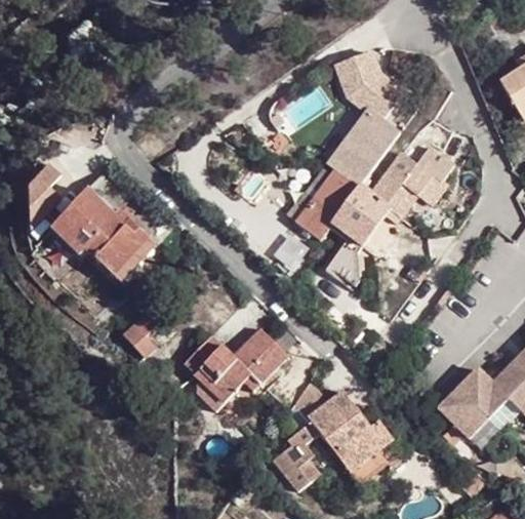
[(368,52),(332,66),(346,96),(365,110),(376,119),(397,90),(372,74),(368,52)]
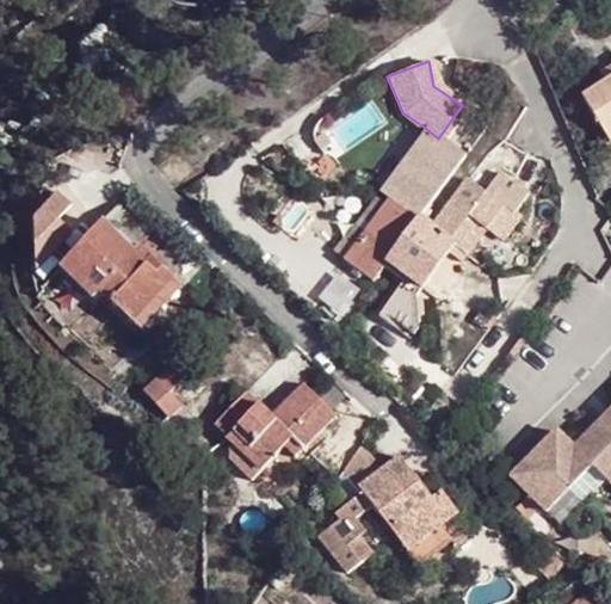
[(610,74),(610,61),(597,71),(603,79),(610,74)]
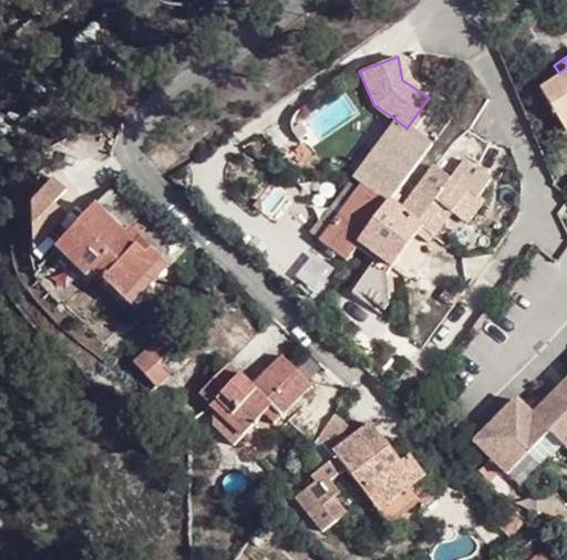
[(566,69),(559,73),(538,85),(566,131),(566,69)]
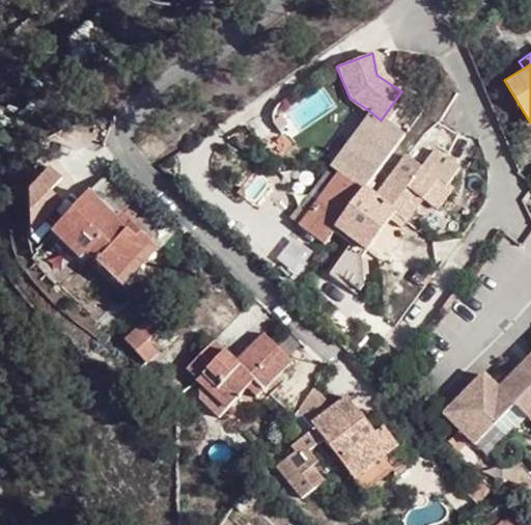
[(365,183),(401,134),(381,120),(369,111),(330,166),(335,171),(338,173),(343,168),(365,183)]
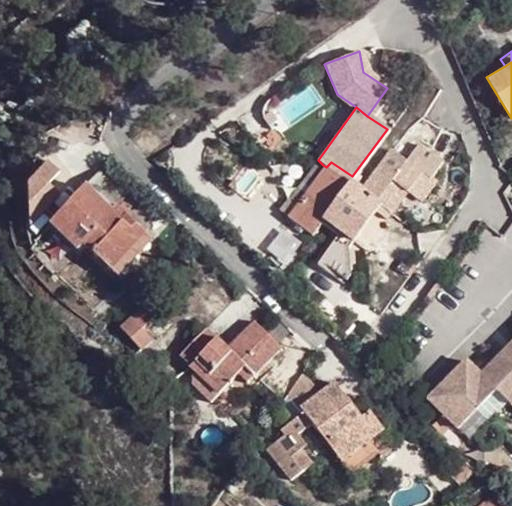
[(421,142),(406,161),(388,148),(360,186),(376,198),(379,202),(391,210),(409,185),(424,166),(433,173),(445,159),(421,142)]
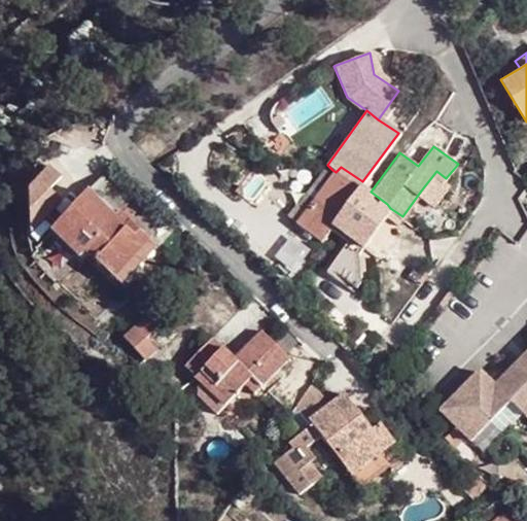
[(9,209),(31,230),(61,198),(49,188),(62,176),(50,165),(9,209)]
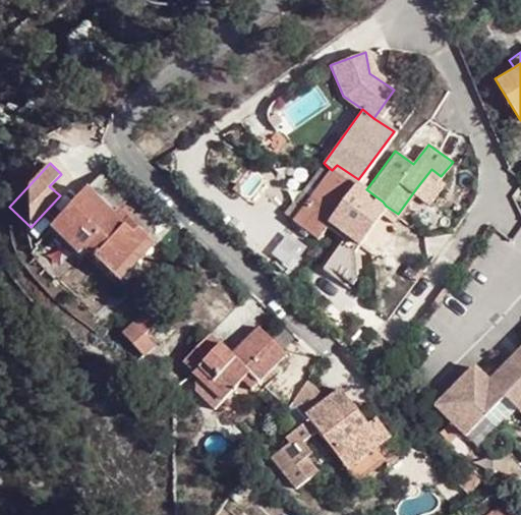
[(332,170),(329,168),(292,218),(317,237),(324,228),(329,221),(327,220),(343,198),(355,183),(358,179),(337,165),(332,170)]
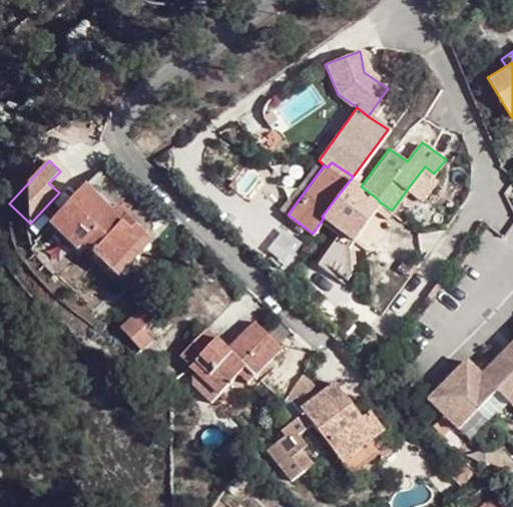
[(425,166),(410,185),(427,196),(438,177),(434,173),(425,166)]
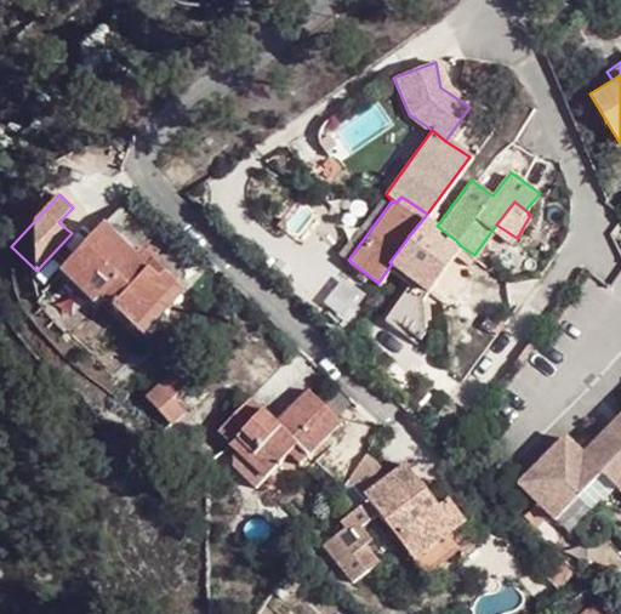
[(134,324),(175,279),(109,216),(61,271),(95,301),(101,294),(134,324)]
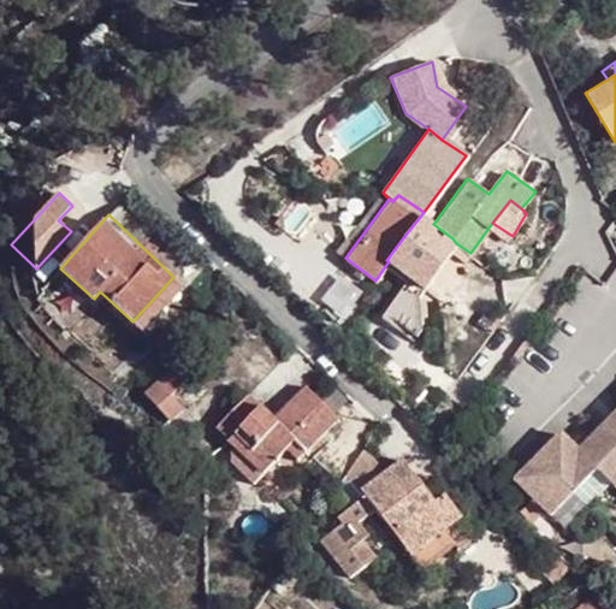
[(471,253),(456,243),(452,238),(433,224),(420,217),(406,235),(386,260),(389,261),(425,287),(451,250),(465,260),(471,253)]
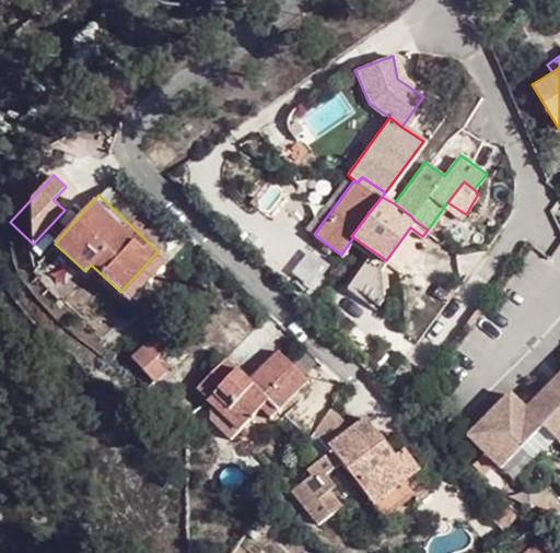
[(129,301),(167,260),(158,251),(120,292),(129,301)]
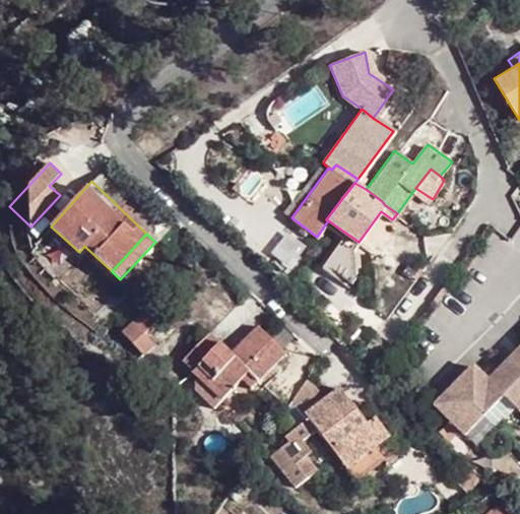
[(155,342),(134,319),(121,330),(142,355),(155,342)]
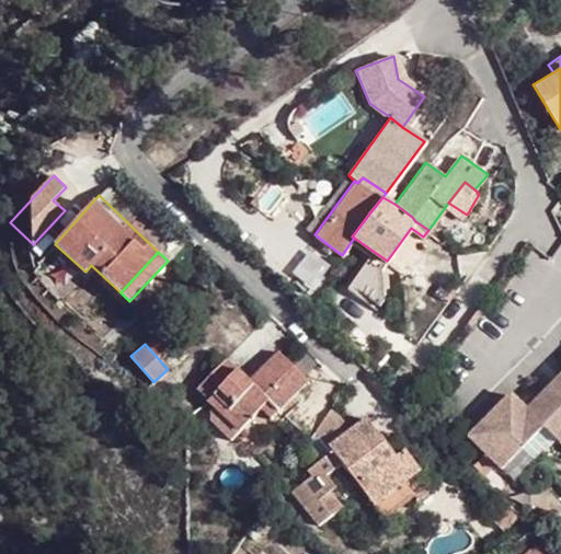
[(270,416),(307,378),(276,347),(260,364),(266,370),(254,382),(248,376),(226,356),(196,385),(238,428),(259,406),(270,416)]
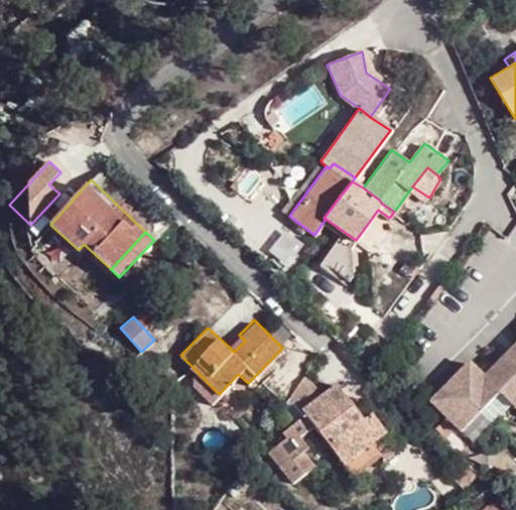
[(245,341),(239,335),(228,346),(234,352),(245,341)]
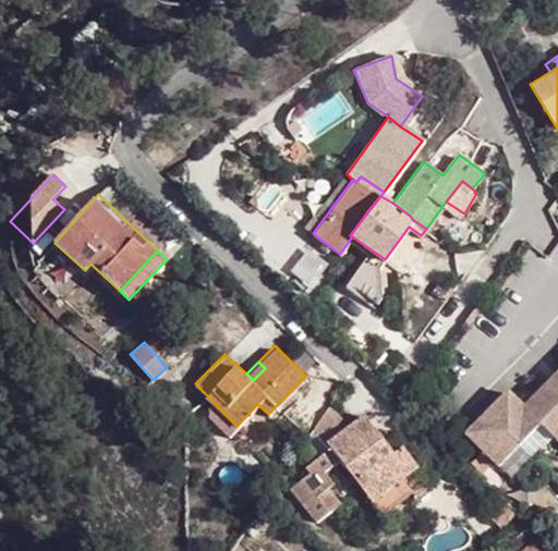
[(557,369),(544,383),(557,396),(557,369)]
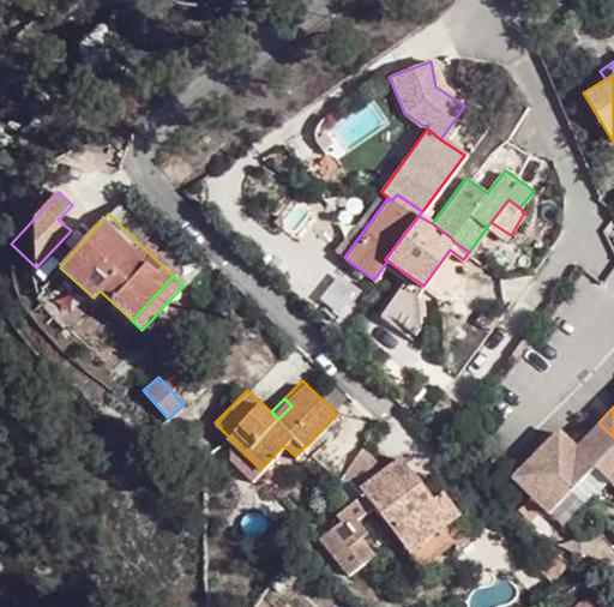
[(613,437),(599,422),(577,445),(596,464),(611,478),(613,481),(613,480),(613,437)]
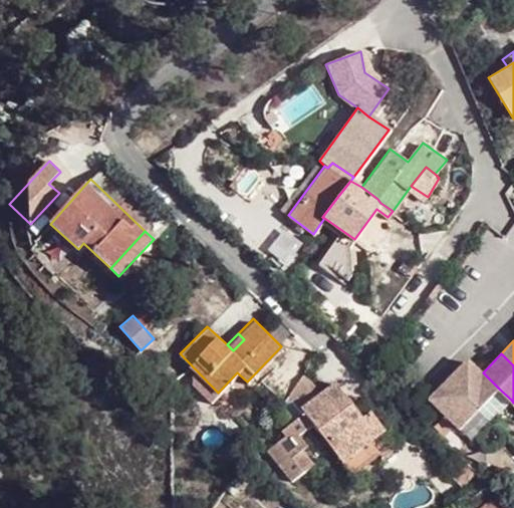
[(458,366),(448,377),(480,408),(499,389),(483,372),(467,357),(458,366)]
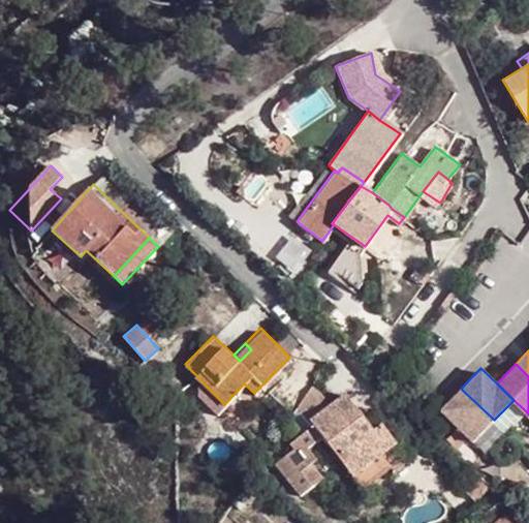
[(465,371),(455,382),(461,389),(471,377),(465,371)]
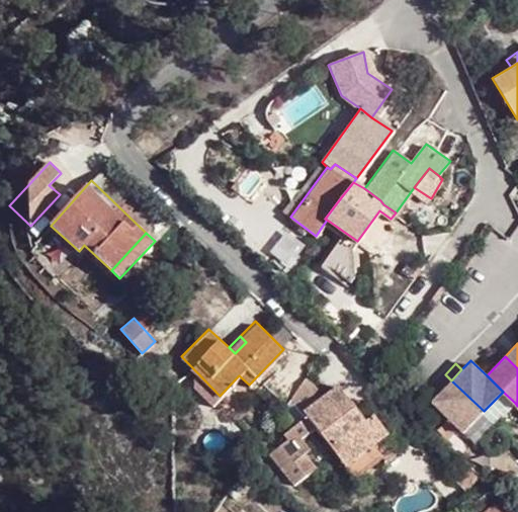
[(435,386),(441,391),(451,380),(445,374),(435,386)]
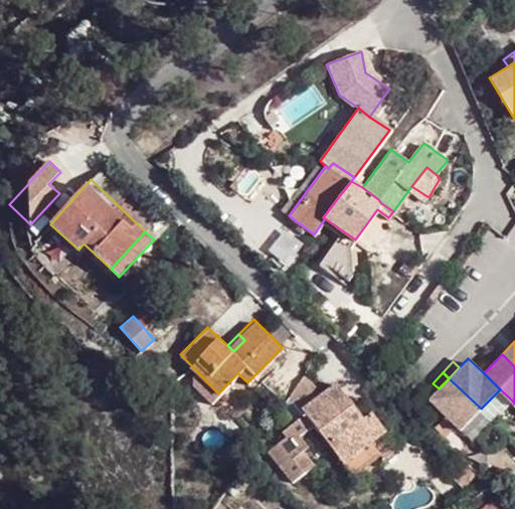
[(302,407),(321,391),(307,375),(292,395),(302,407)]
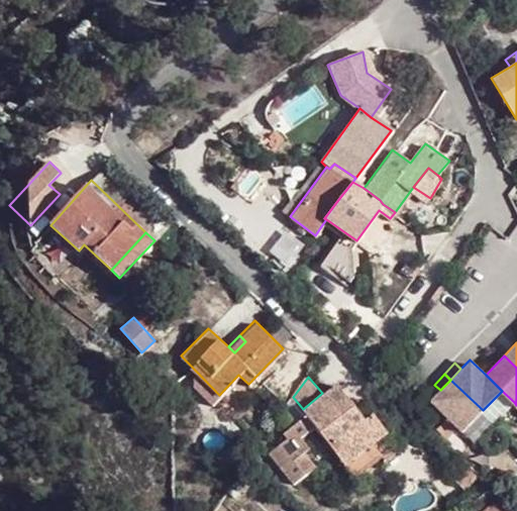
[(440,390),(432,399),(463,431),(483,410),(450,380),(440,390)]
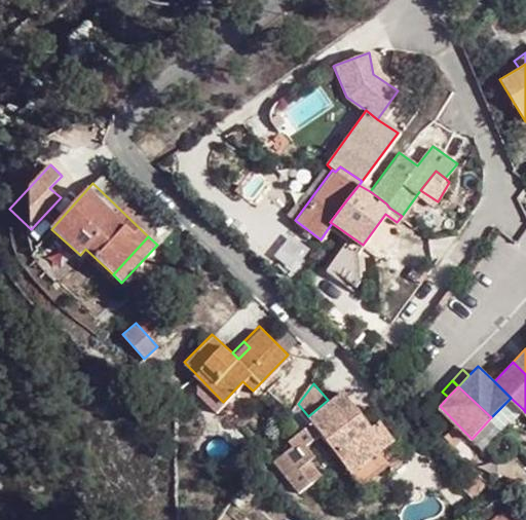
[(350,472),(393,438),(385,426),(377,433),(371,424),(343,388),(328,400),(308,416),(314,423),(321,432),(350,472)]
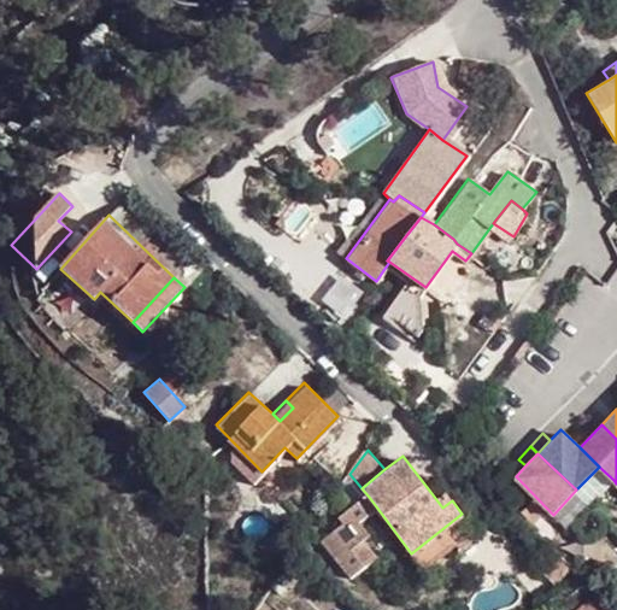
[(599,467),(576,490),(589,503),(613,480),(599,467)]
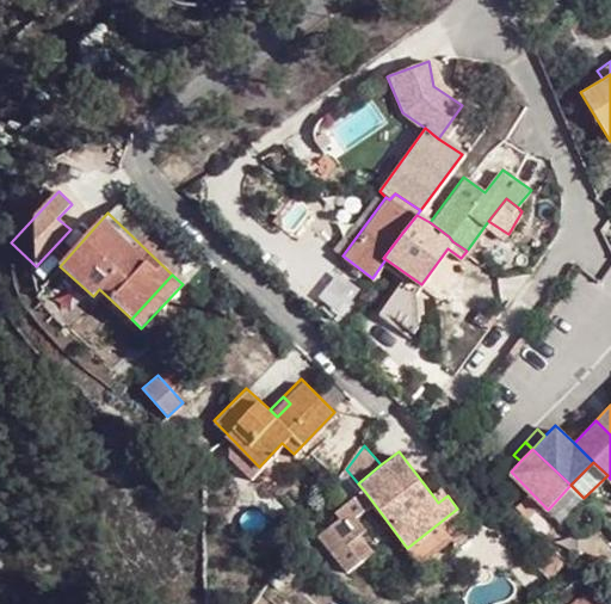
[(571,485),(548,510),(561,521),(584,498),(571,485)]
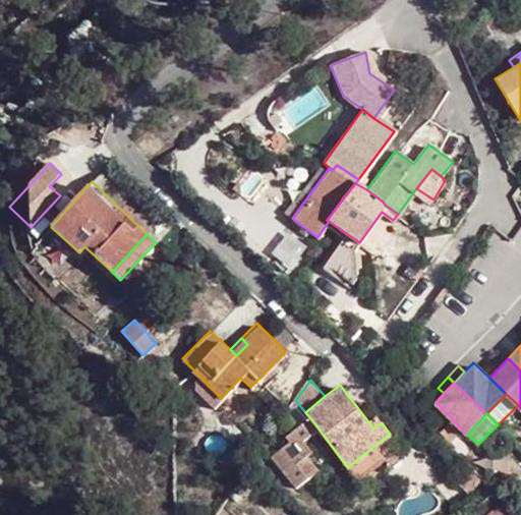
[(373,428),(382,422),(374,414),(367,420),(373,428)]
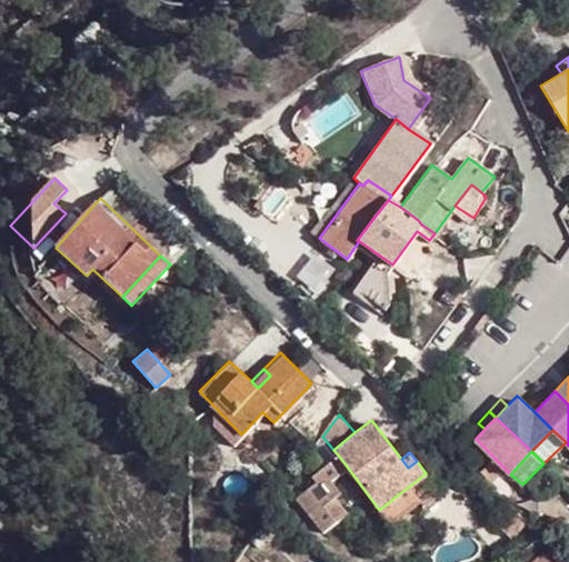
[(347,467),(340,458),(315,479),(318,484),(299,500),(323,532),(347,514),(335,498),(341,492),(331,479),(347,467)]
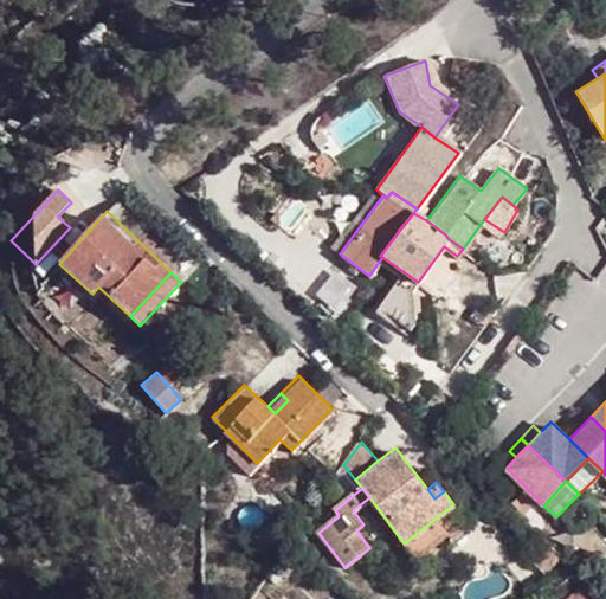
[(414,556),(464,519),(453,504),(404,543),(414,556)]
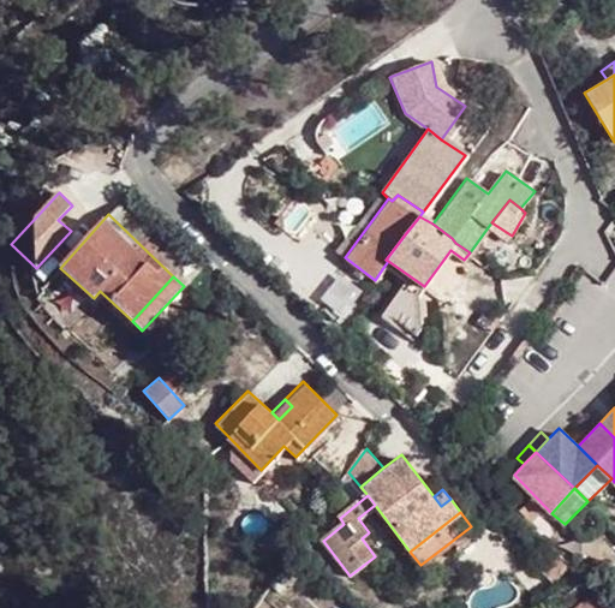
[(551,576),(568,561),(559,553),(543,566),(551,576)]
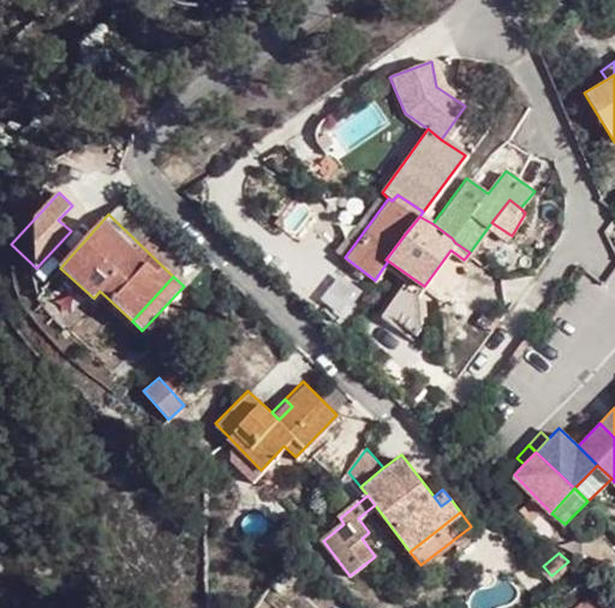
[(598,607),(586,594),(568,607),(598,607)]
